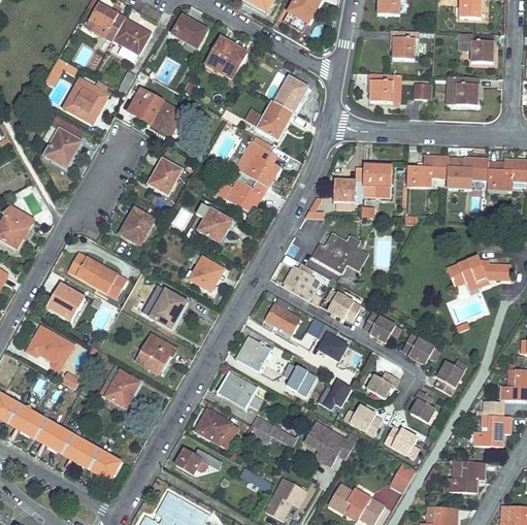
[(266,11),(272,0),(254,0),(259,3),(257,6),(266,11)]
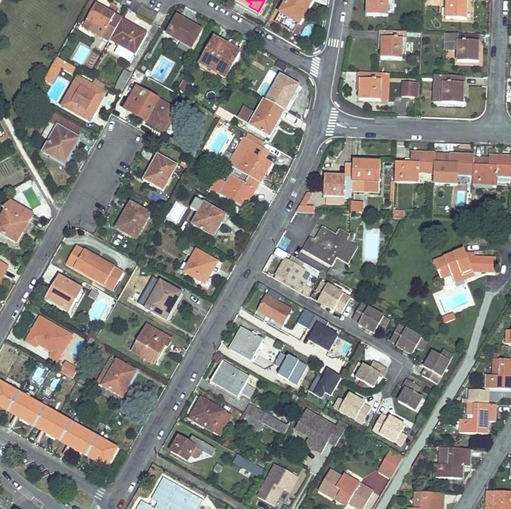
[(285,0),(280,10),(280,11),(299,22),(312,0),(285,0)]
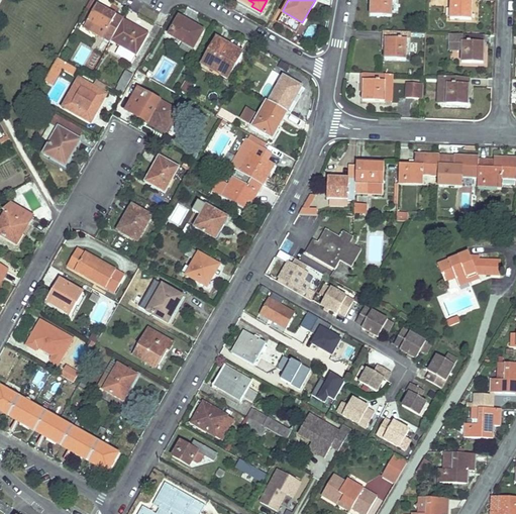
[(392,14),(392,0),(370,0),(370,13),(392,14)]
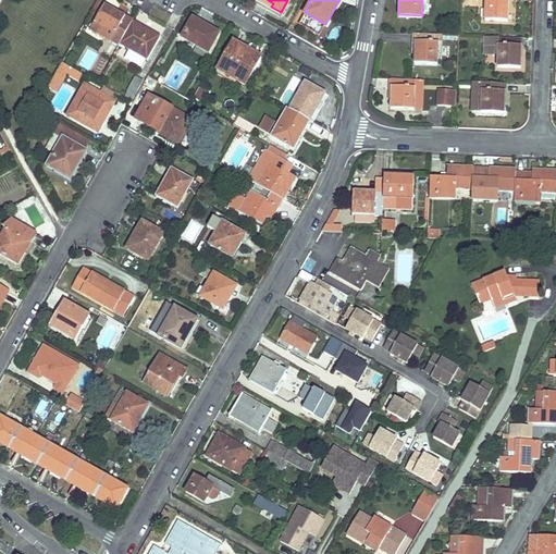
[(506,7),(506,0),(485,0),(484,17),(508,19),(509,7),(506,7)]
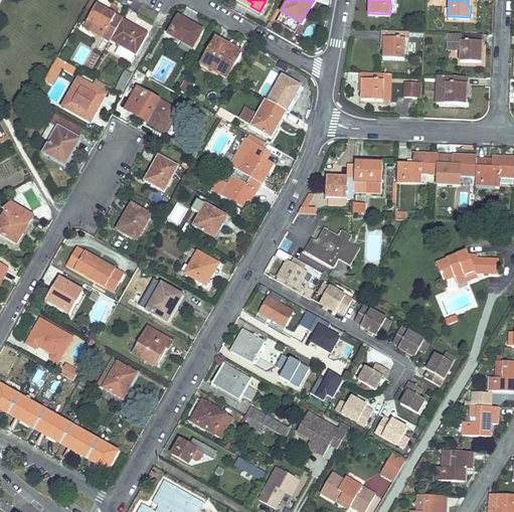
[(111,38),(123,17),(115,12),(113,16),(108,13),(110,9),(96,2),(83,24),(92,30),(103,36),(99,42),(98,43),(106,47),(111,38)]
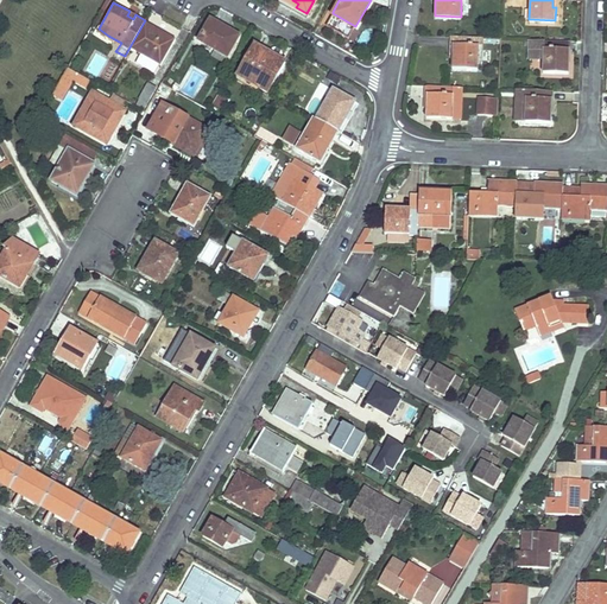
[(347,32),(351,25),(330,16),(327,21),(347,32)]
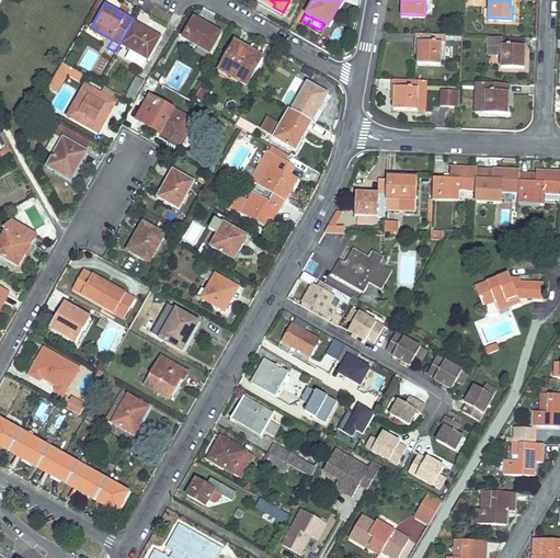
[(209,49),(219,31),(194,15),(183,34),(196,42),(196,43),(209,49)]
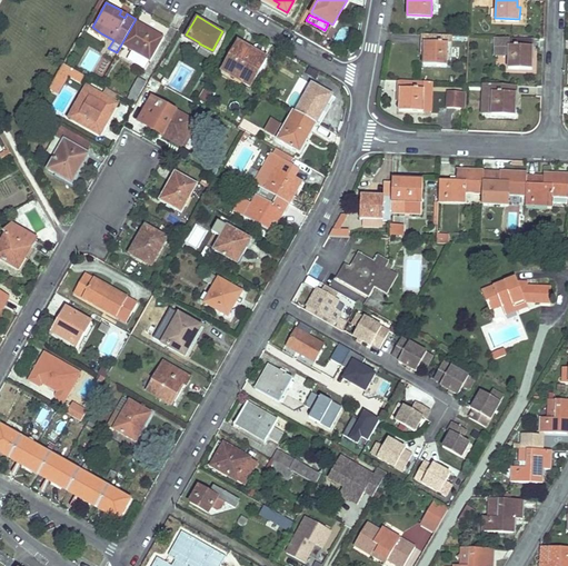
[(150,59),(163,35),(136,19),(122,42),(131,48),(149,59),(150,59)]
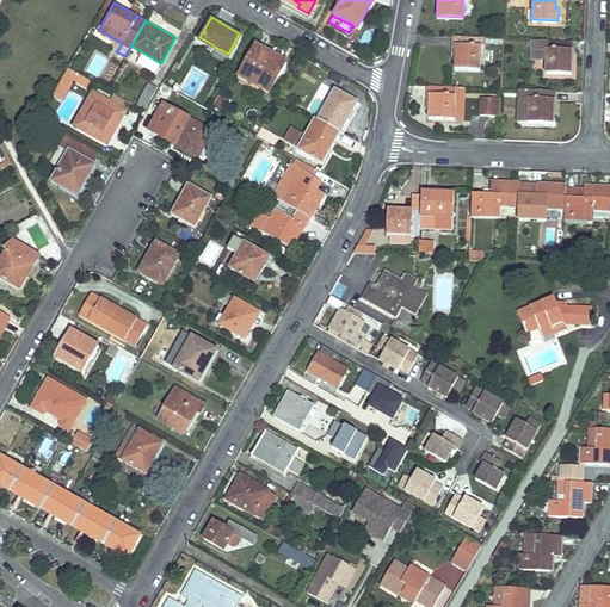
[(479,68),(480,36),(455,33),(455,67),(479,68)]
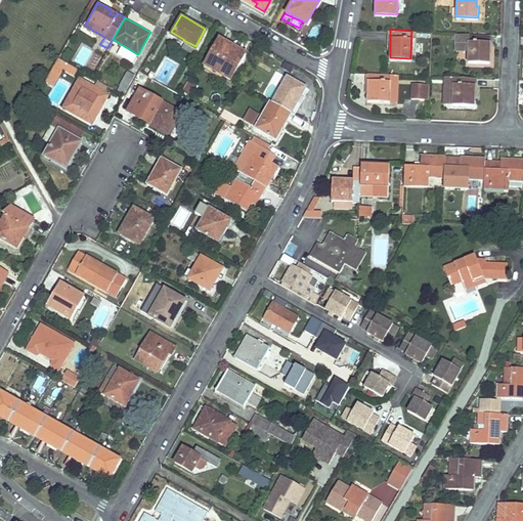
[(100,43),(104,37),(93,31),(91,35),(96,38),(95,40),(100,43)]
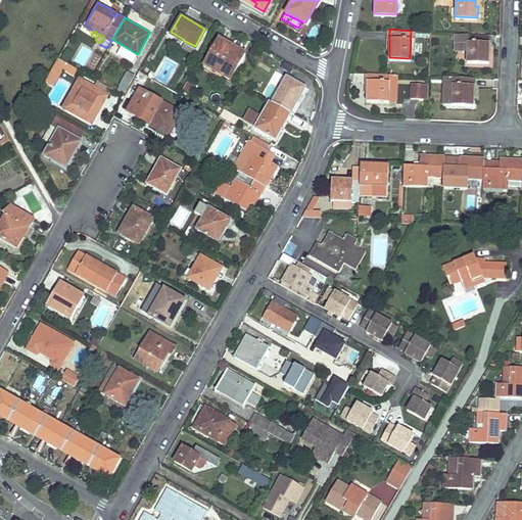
[(488,62),(489,50),(487,50),(487,41),(489,41),(490,34),(469,33),(469,34),(455,33),(455,34),(455,38),(455,39),(455,41),(463,42),(467,42),(468,42),(467,50),(467,60),(488,62)]
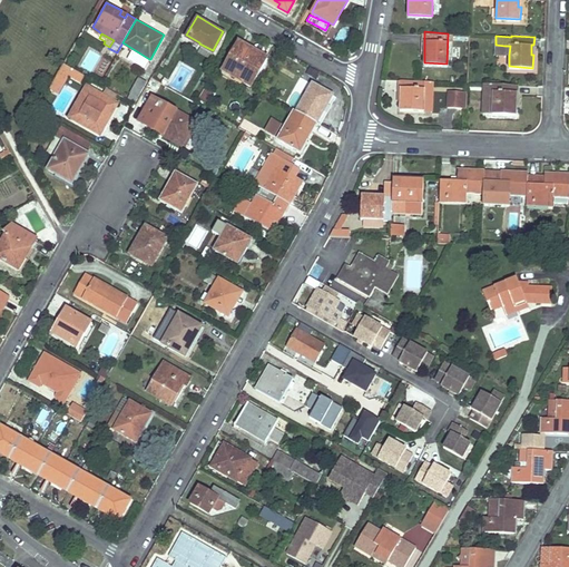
[(251,85),(267,56),(262,52),(264,48),(264,45),(258,42),(255,42),(253,47),(238,39),(222,68),(233,75),(251,85)]
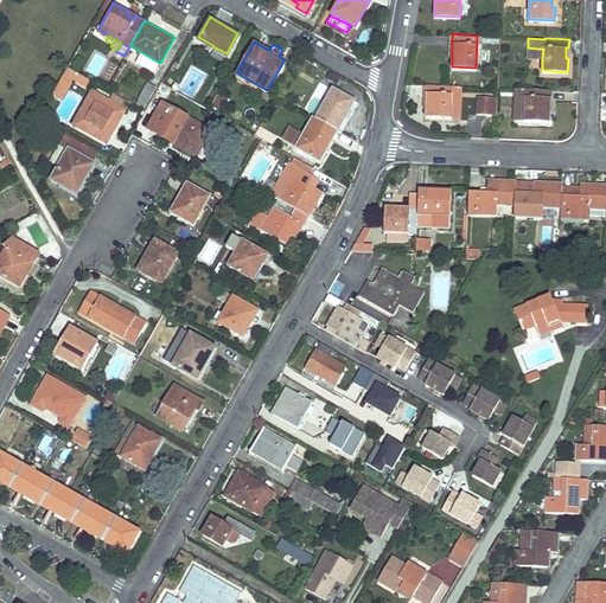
[(227,53),(212,46),(212,45),(210,50),(223,58),(224,58),(227,53)]
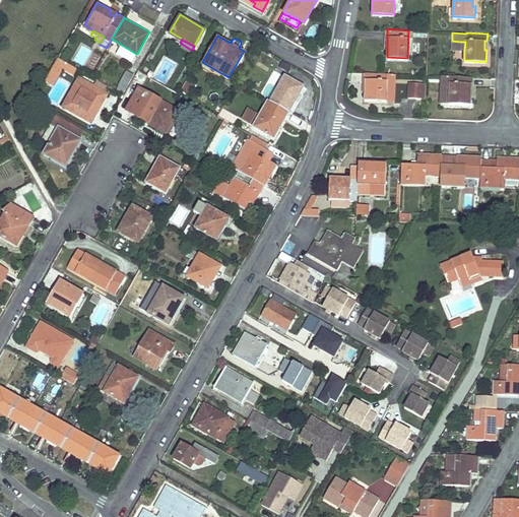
[(133,61),(137,54),(136,54),(120,44),(120,45),(116,51),(133,61)]
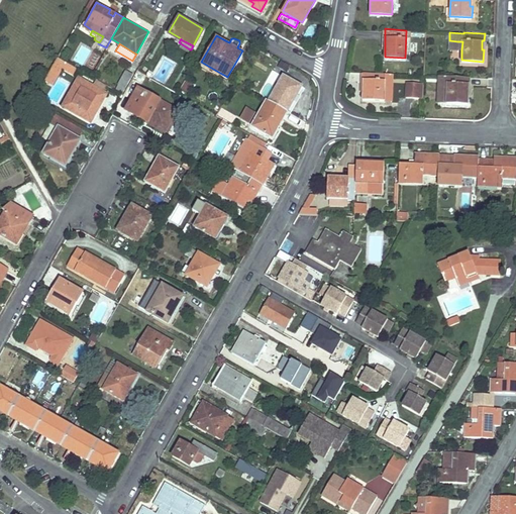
[(53,82),(62,67),(65,61),(66,61),(57,56),(44,78),(53,82)]
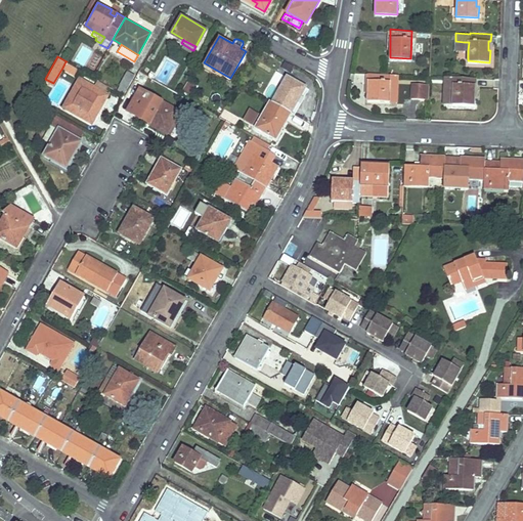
[(78,68),(67,61),(66,61),(62,68),(75,74),(75,73),(78,68)]
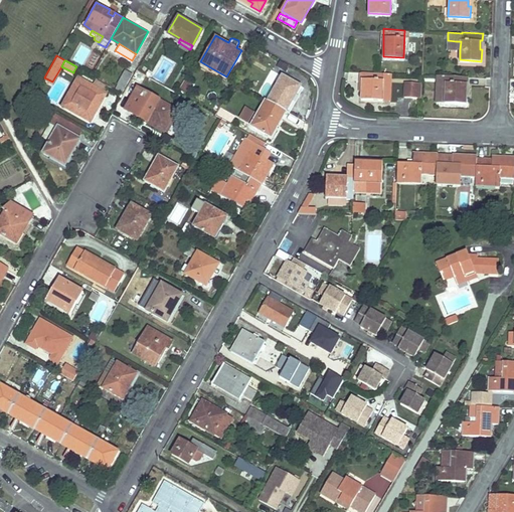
[(208,70),(210,67),(200,61),(199,64),(208,70)]
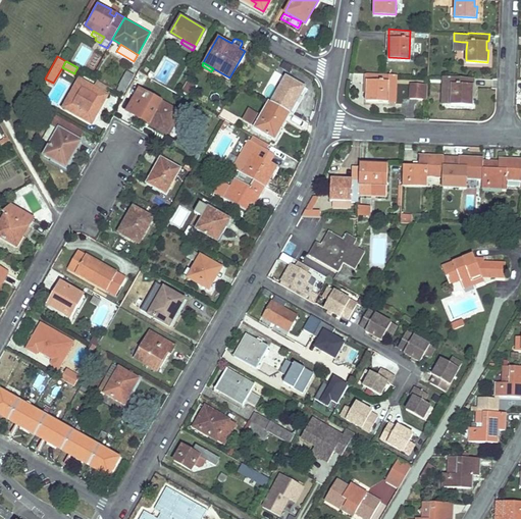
[(91,73),(94,67),(86,63),(83,68),(91,73)]
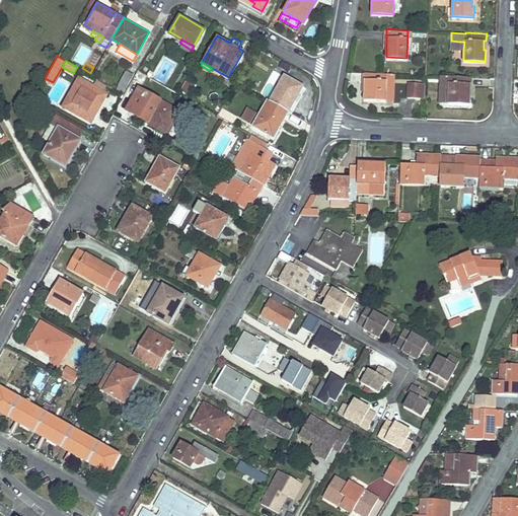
[(125,86),(133,72),(126,68),(118,82),(119,82),(125,86)]
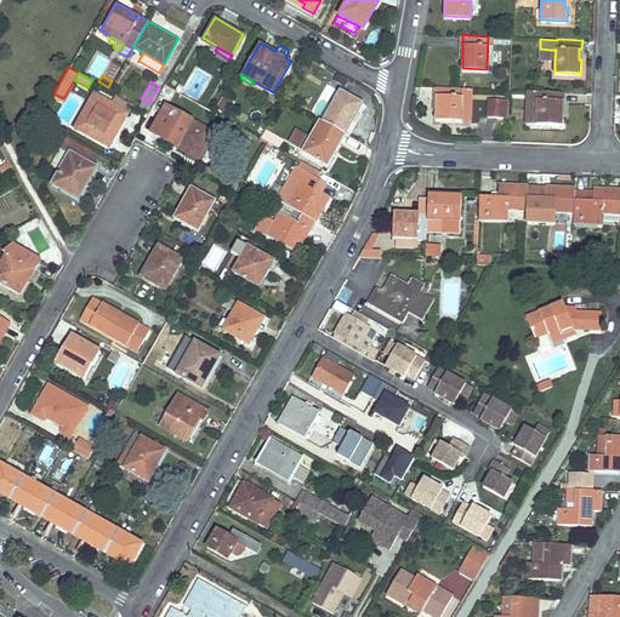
[(471,120),(472,86),(437,85),(437,95),(438,95),(438,106),(436,106),(436,119),(471,120)]
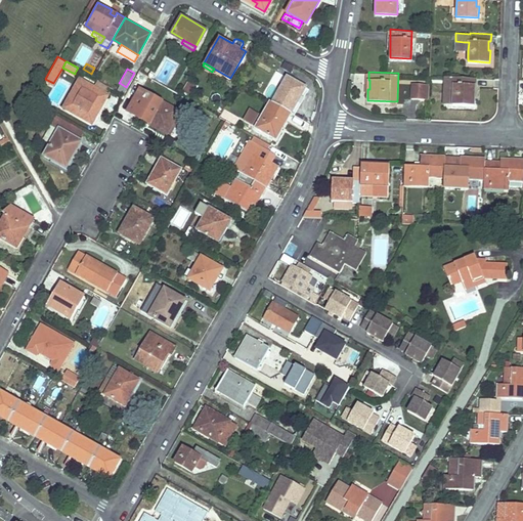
[(291,111),(305,85),(288,75),(272,100),(291,111)]
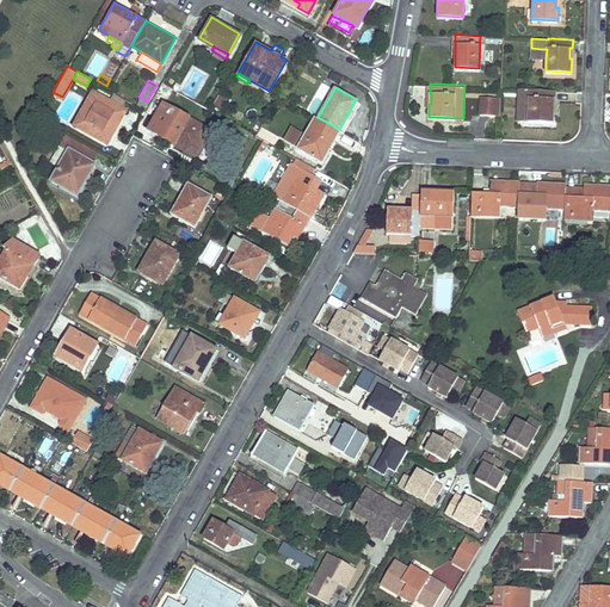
[(527,119),(529,88),(518,87),(517,121),(527,121),(527,119)]
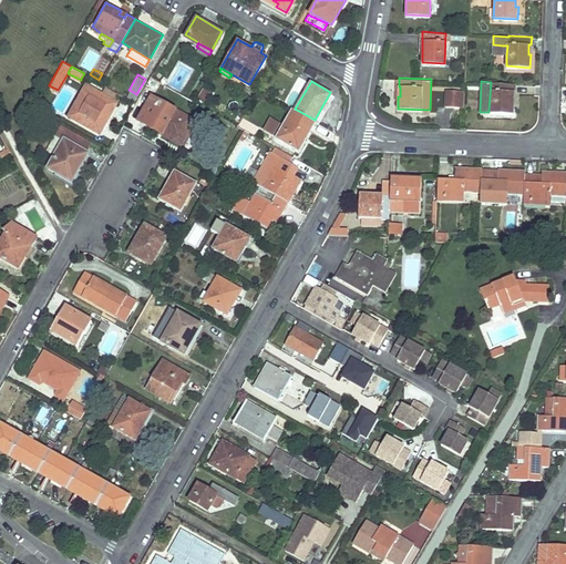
[(511,101),(512,92),(514,92),(514,83),(491,82),(489,111),(489,112),(512,113),(513,102),(511,101)]
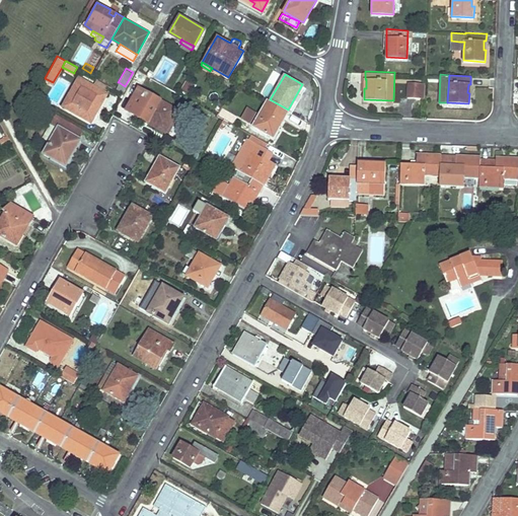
[(92,109),(103,90),(102,89),(104,85),(95,80),(93,84),(79,76),(63,104),(90,120),(95,112),(92,109)]
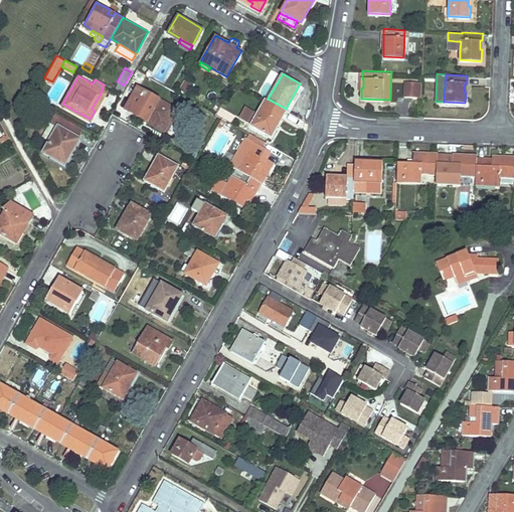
[(415,97),(416,80),(404,80),(403,96),(415,97)]
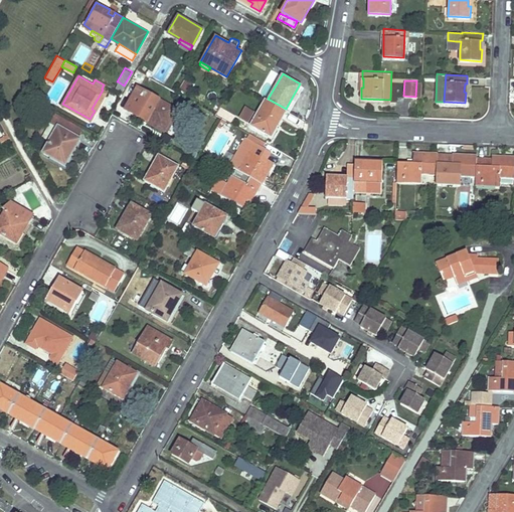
[(171,117),(176,108),(137,86),(125,109),(163,130),(170,118),(171,117)]
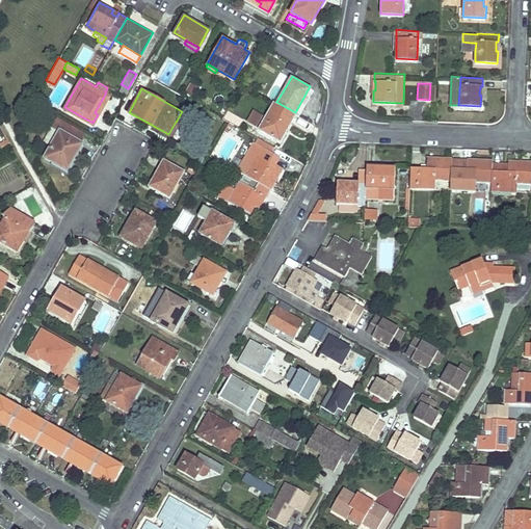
[(98,114),(109,95),(106,93),(95,112),(98,114)]
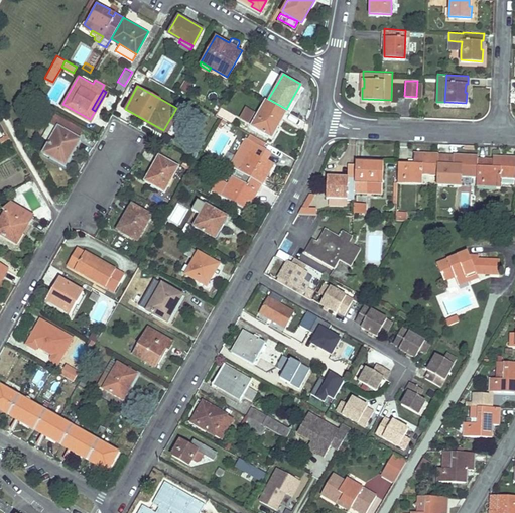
[(278,123),(286,109),(268,99),(266,98),(251,124),(271,135),(276,127),(274,126),(276,122),(278,123)]
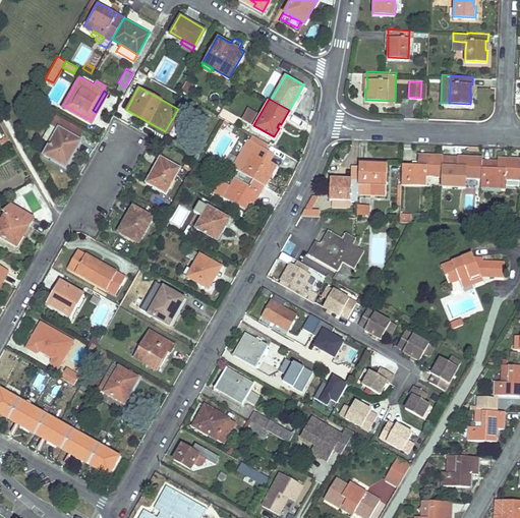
[(248,107),(242,116),(250,121),(256,111),(248,107)]
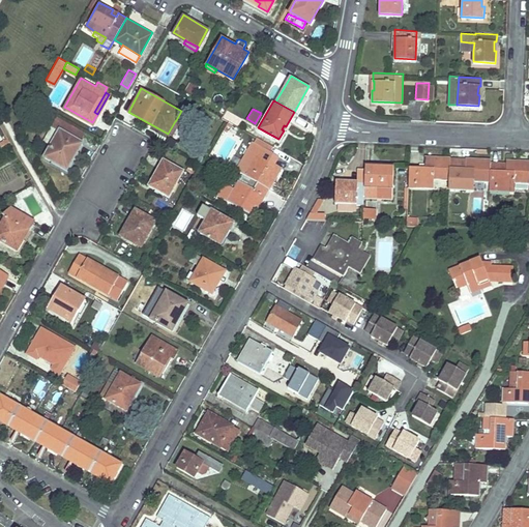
[(234,113),(228,110),(225,115),(230,119),(234,113)]
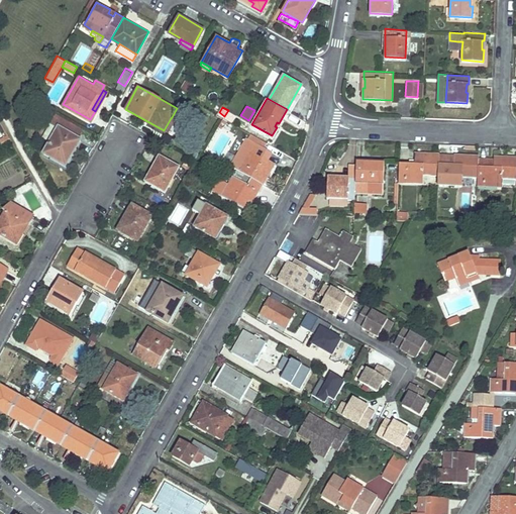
[(83,127),(56,112),(50,121),(58,125),(42,150),(62,162),(67,152),(71,155),(81,138),(78,136),(83,127)]
